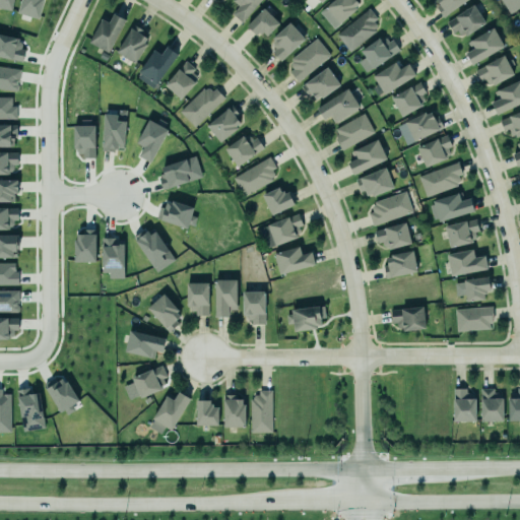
[(13,0),(0,0),(0,8),(12,10),(13,0)]
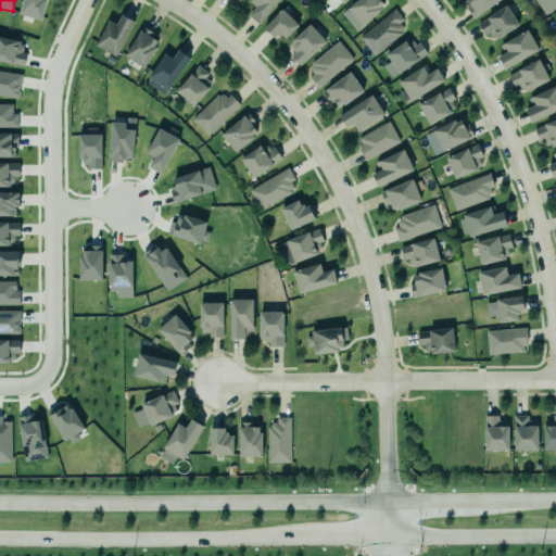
[(46,0),(22,0),(20,14),(41,20),(46,0)]
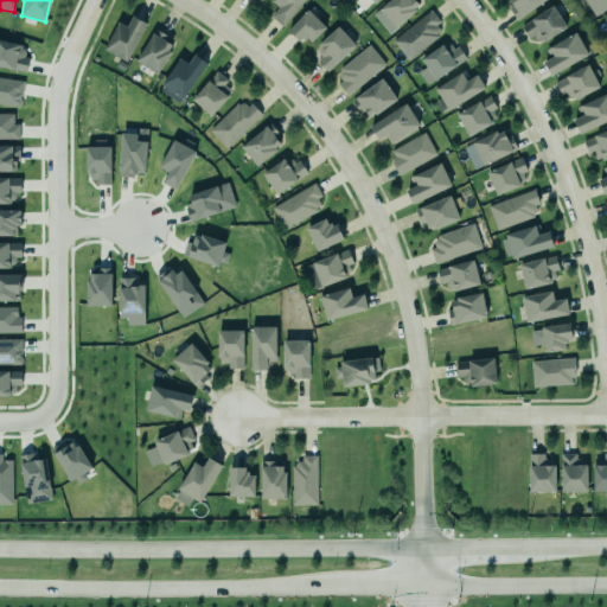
[(273,0),(278,4),(268,14),(281,25),(300,0),(273,0)]
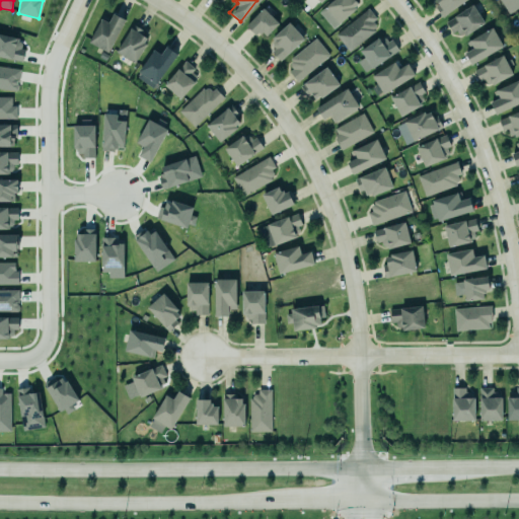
[(314,10),(325,0),(357,0),(358,4),(331,28),(314,10)]
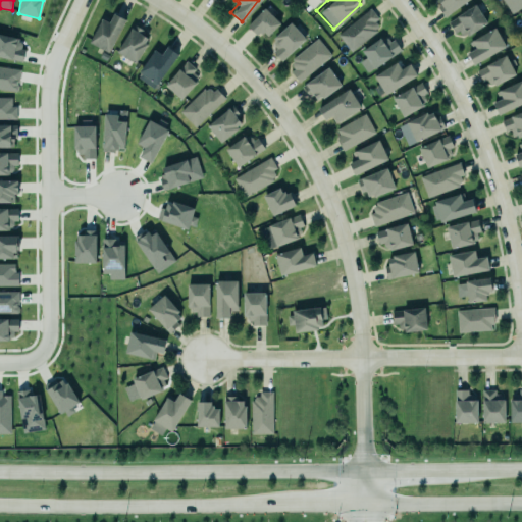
[(468,0),(445,16),(435,6),(439,3),(437,0),(468,0)]
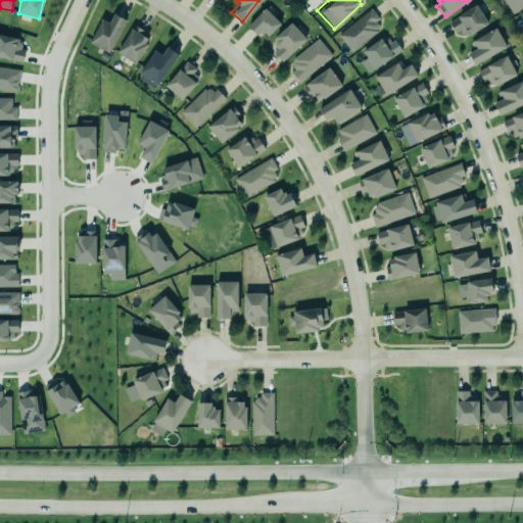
[(503,0),(522,0),(522,5),(511,13),(503,0)]
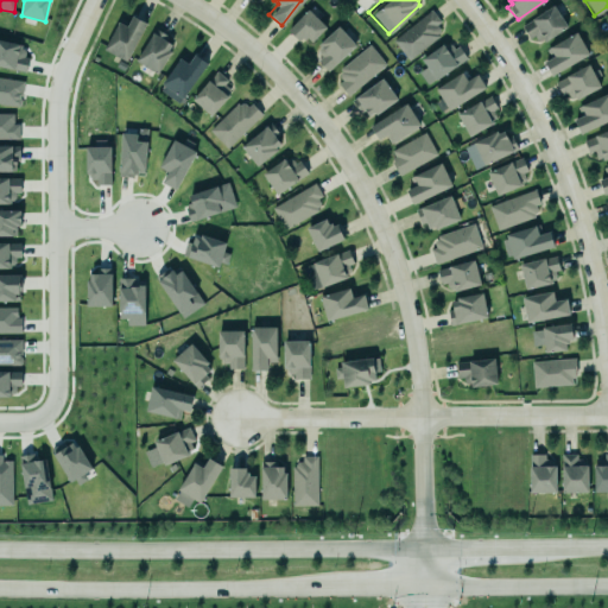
[(552,5),(567,27),(542,42),(537,35),(530,38),(521,26),(552,5)]
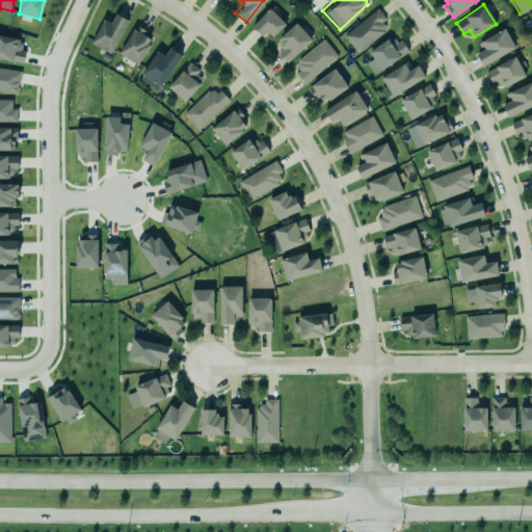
[(267,8),(284,24),(271,37),(267,33),(265,35),(263,33),(260,36),(249,27),(267,8)]
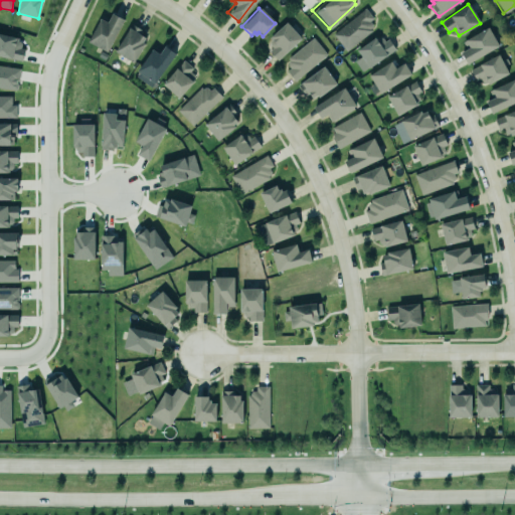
[(373,30),(368,23),(373,19),(365,8),(332,34),(346,52),(373,30)]
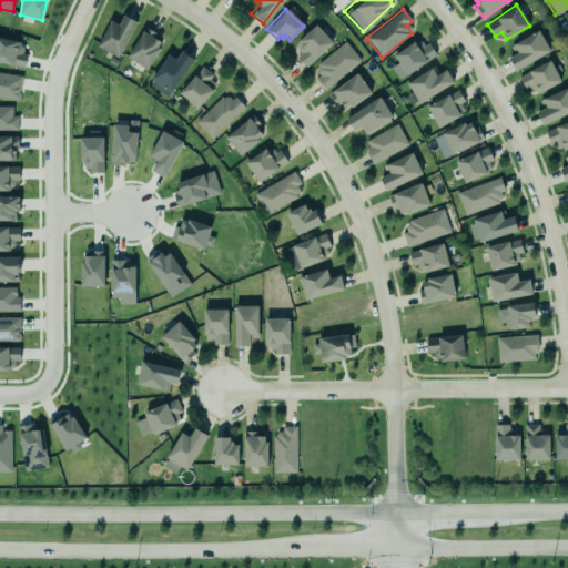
[(94,43),(110,16),(119,20),(123,11),(133,12),(138,18),(117,57),(94,43)]
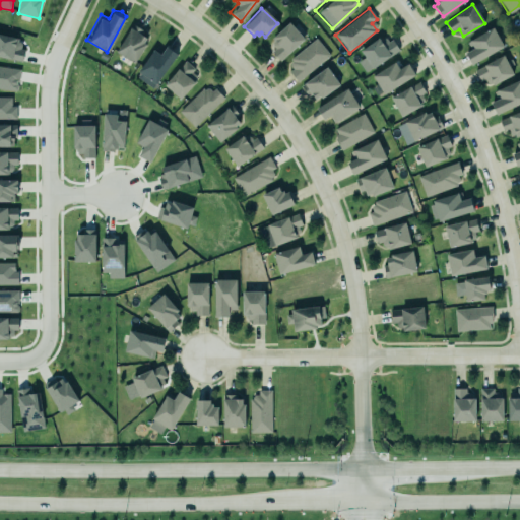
[(114,50),(130,21),(145,29),(148,42),(134,62),(114,50)]
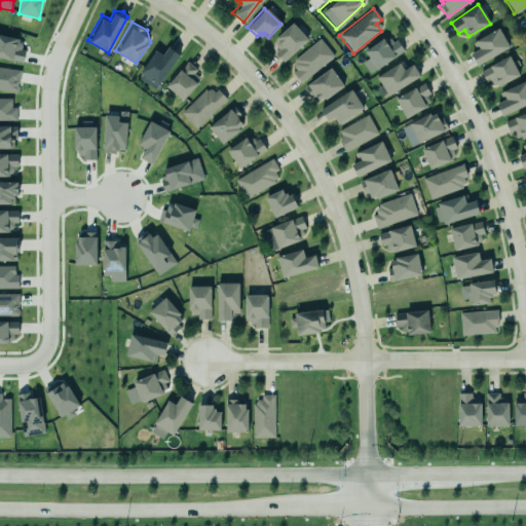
[(272,39),(291,23),(306,40),(282,62),(272,52),(276,49),(273,46),(273,42),(274,41),(272,39)]
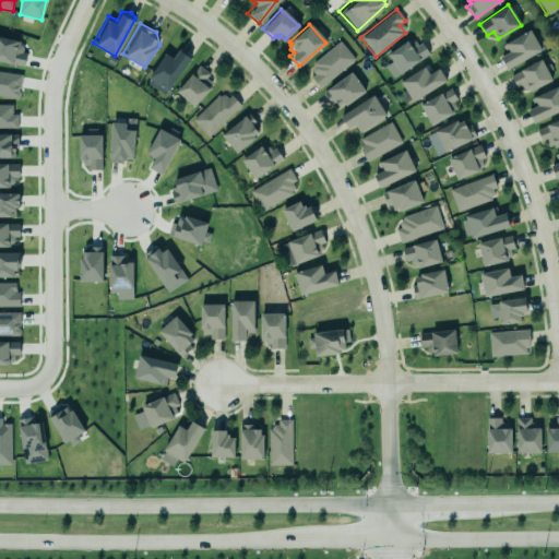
[(506,70),(539,50),(527,30),(500,45),(501,48),(506,47),(508,52),(498,58),(501,64),(506,70)]
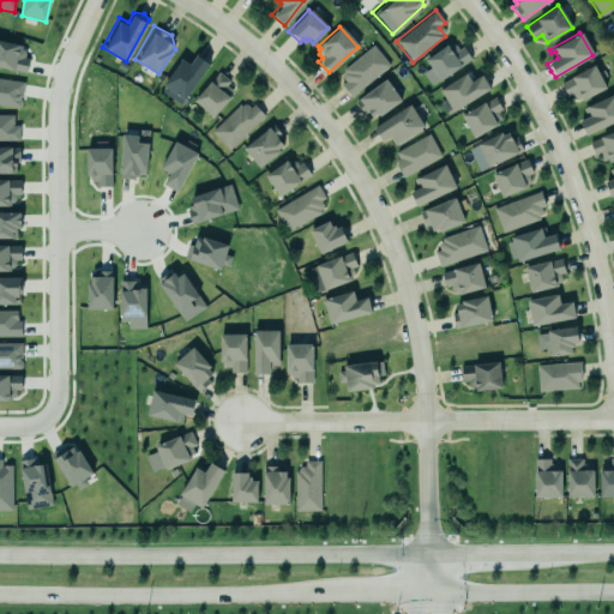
[(431,67),(423,73),(432,86),(469,60),(456,40),(426,60),(431,67)]
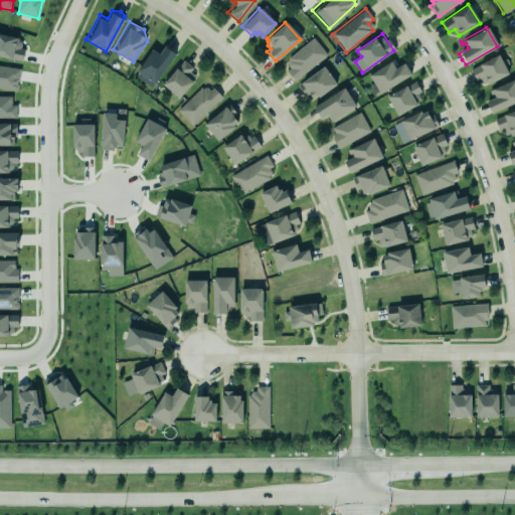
[(0,55),(23,60),(25,49),(18,48),(20,38),(0,34),(0,55)]
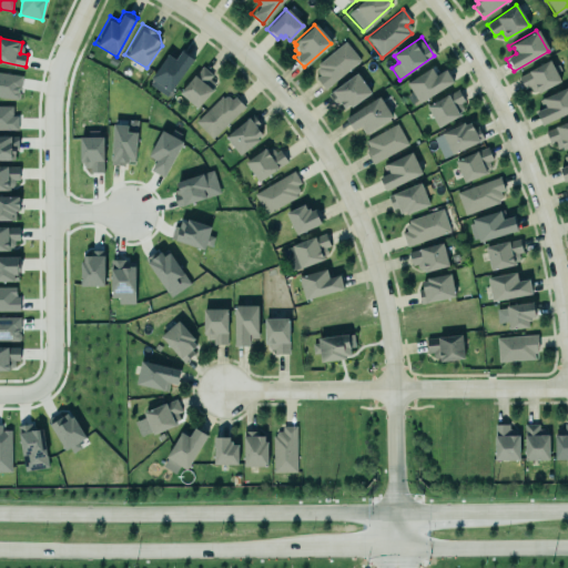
[(315,66),(322,74),(316,78),(325,90),(361,61),(345,42),(315,66)]
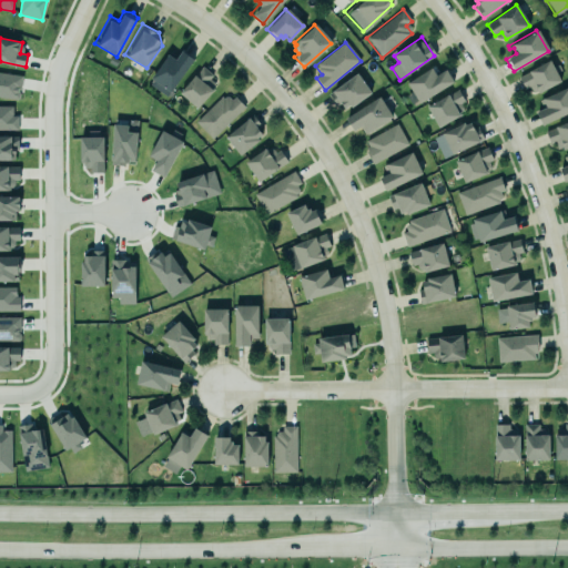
[(175,60),(168,54),(148,84),(168,98),(193,59),(181,51),(175,60)]
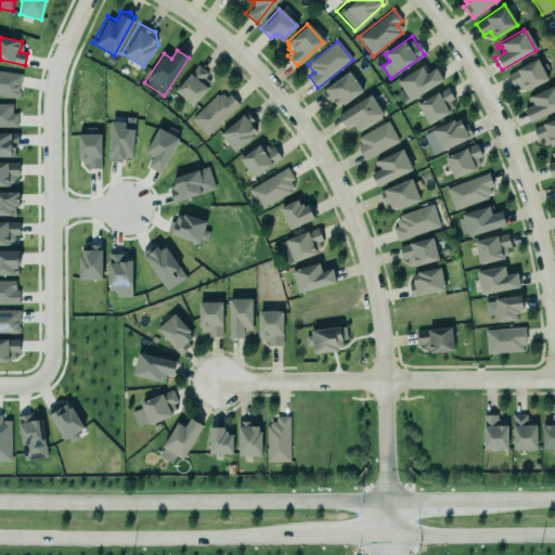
[(537,54),(547,74),(545,77),(526,88),(524,86),(519,89),(517,85),(513,87),(505,73),(514,68),(513,66),(537,54)]
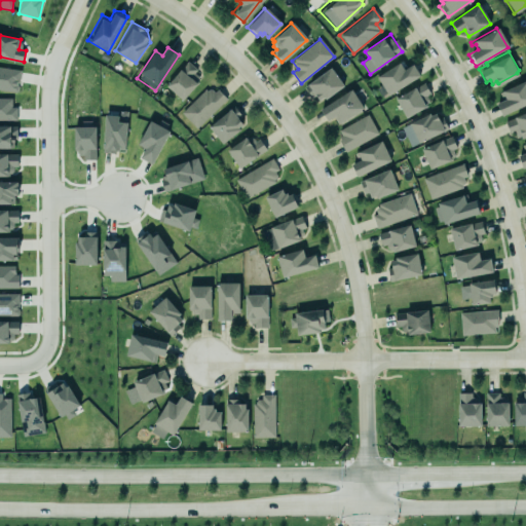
[(388,92),(420,73),(412,61),(403,67),(398,58),(375,73),(388,92)]
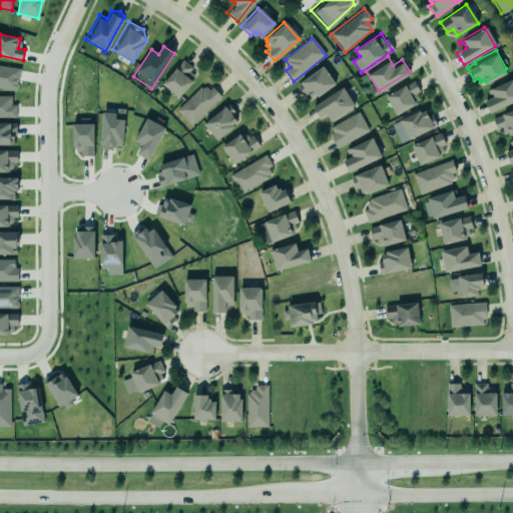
[(191,80),(176,98),(160,84),(181,59),(191,67),(188,71),(192,75),(189,78),(191,80)]
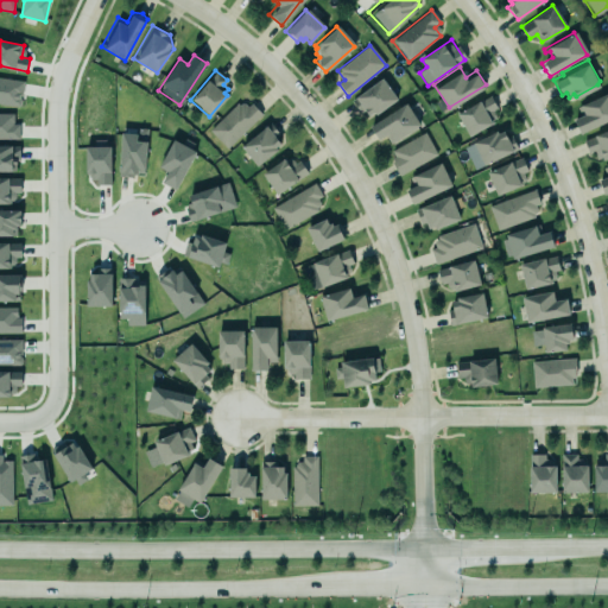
[(25,82),(0,77),(0,105),(19,108),(25,82)]
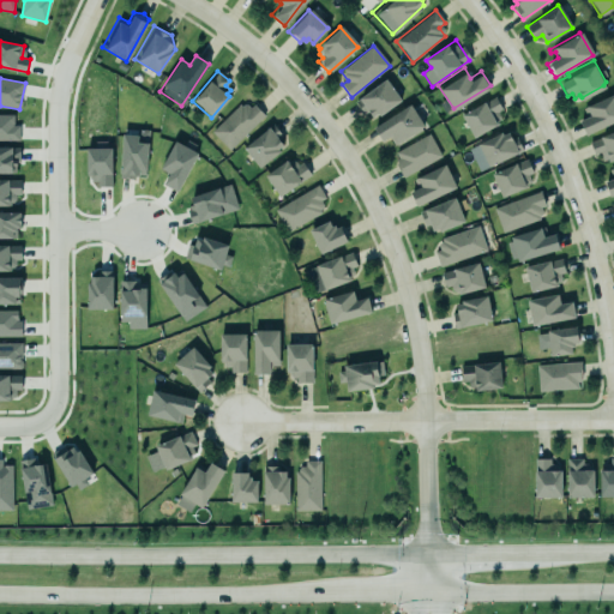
[(372,121),(401,101),(386,79),(356,101),(372,121)]
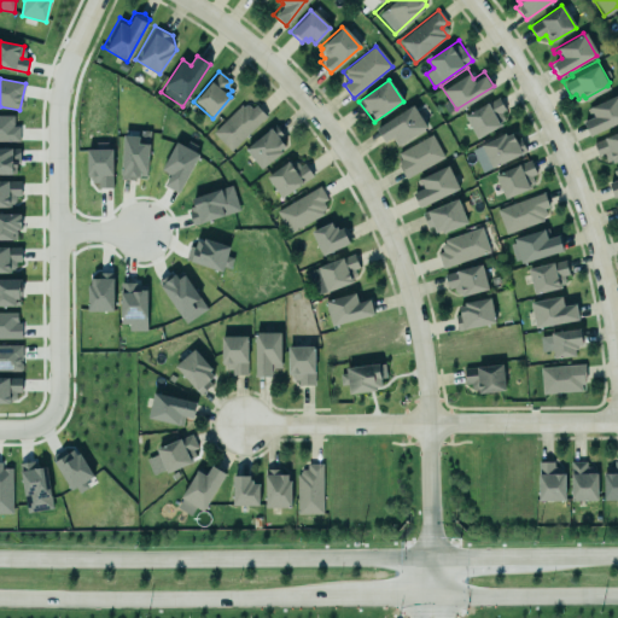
[(616,91),(617,95),(617,120),(589,134),(581,118),(593,112),(588,104),(616,91)]
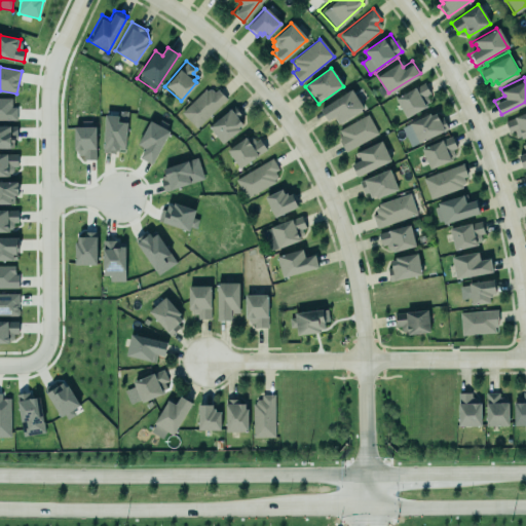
[(393,99),(422,82),(425,89),(428,94),(424,96),(426,100),(425,103),(424,104),(425,106),(424,107),(404,118),(393,99)]
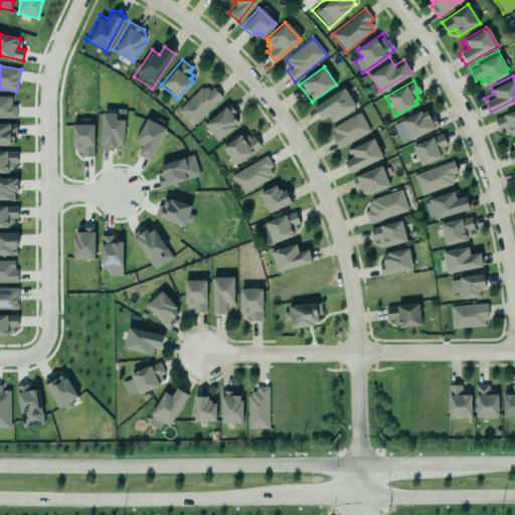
[(208,82),(178,112),(191,126),(222,98),(208,82)]
